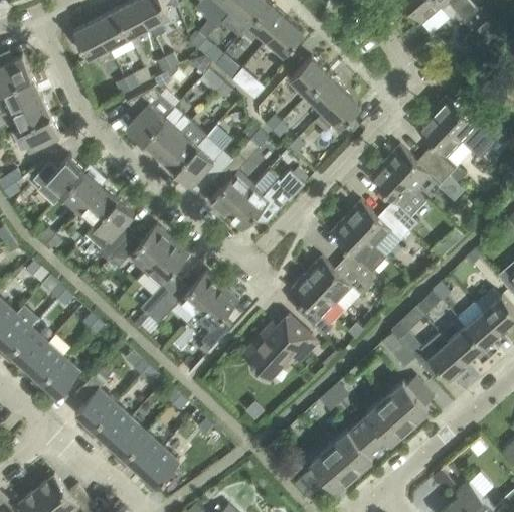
[(135,0),(134,0),(114,10),(129,37),(149,27),(135,0)]
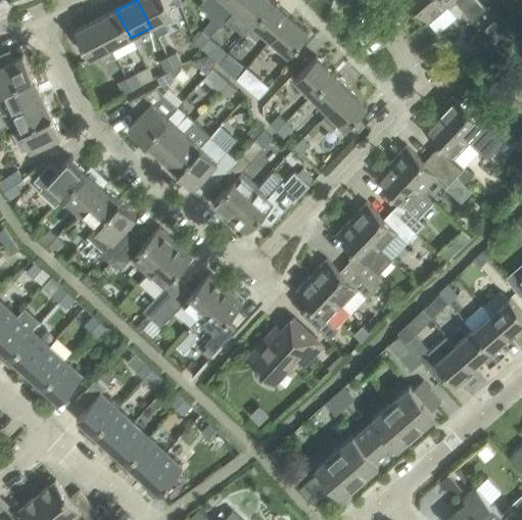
[(163,0),(137,0),(151,28),(172,16),(163,0)]
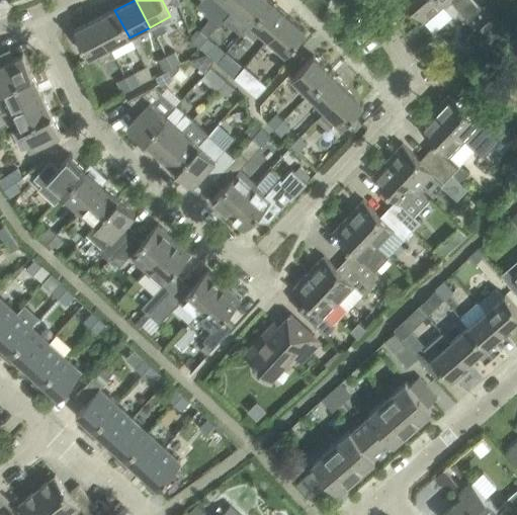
[(220,0),(232,10),(241,0),(220,0)]
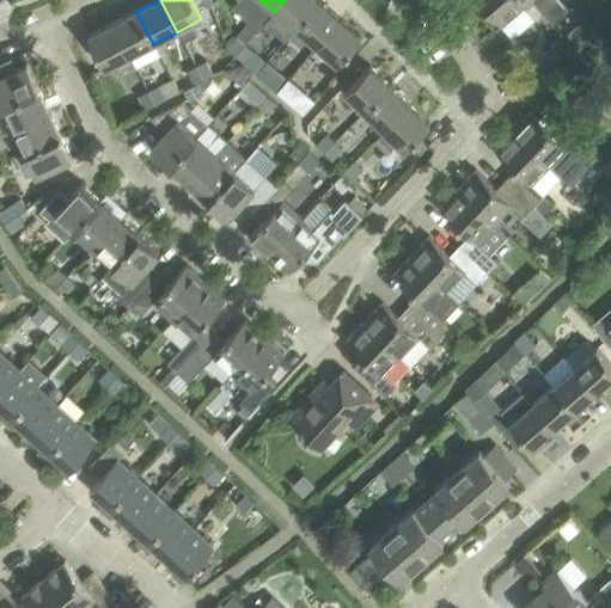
[(295,30),(319,2),(315,0),(285,0),(274,12),(295,30)]
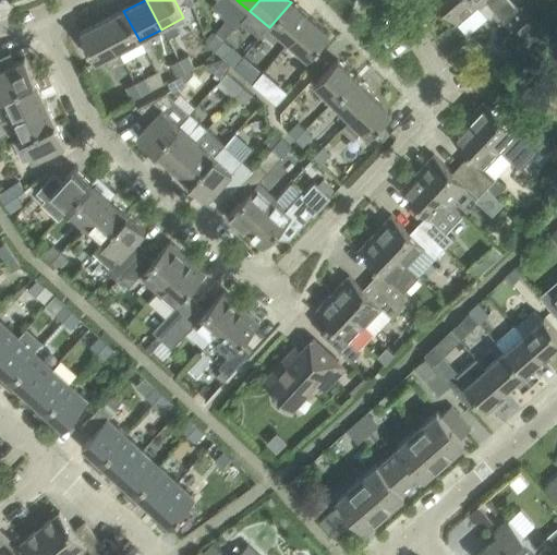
[(518,12),(507,0),(434,0),(456,25),(477,7),(480,9),(486,2),(505,23),(518,12)]
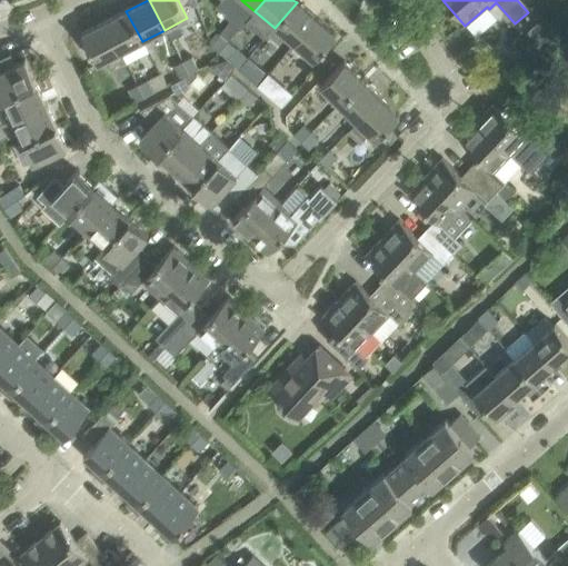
[(294,45),(316,19),(297,2),(275,28),(294,45)]
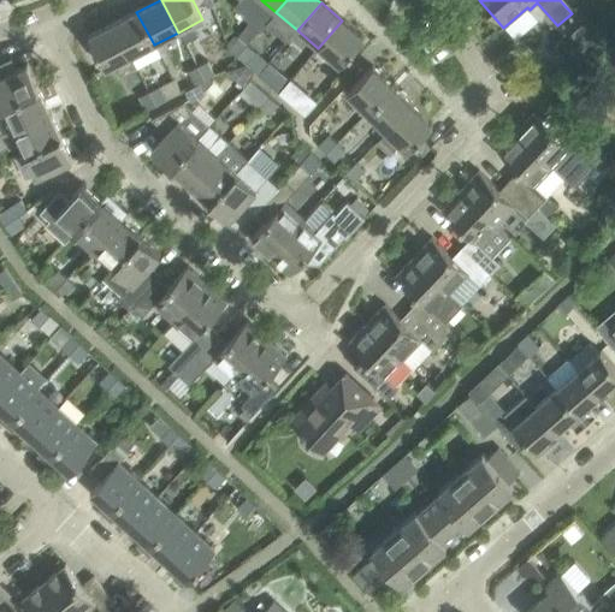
[(136,12),(112,25),(129,58),(154,45),(136,12)]
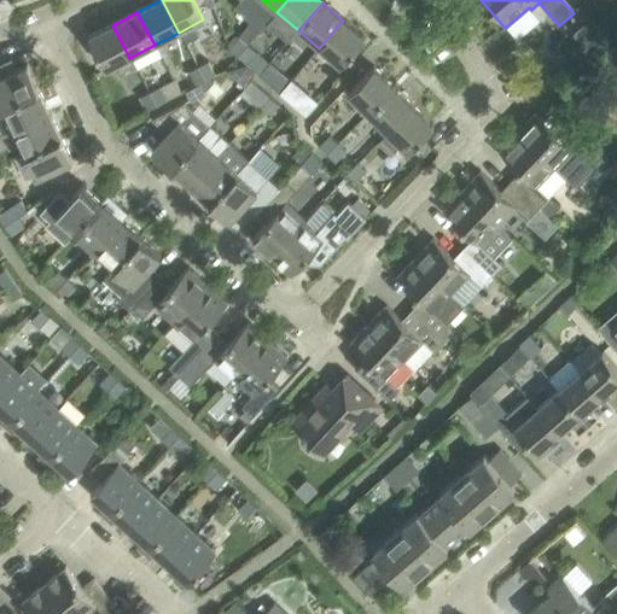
[(341,68),(365,40),(343,21),(319,48),(341,68)]
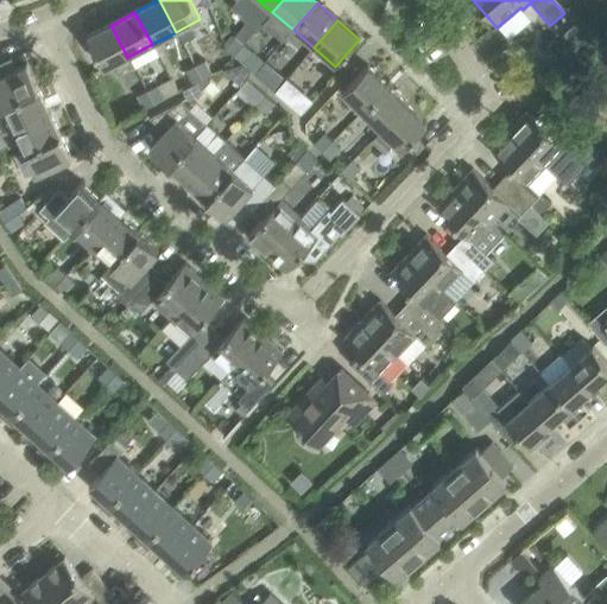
[(86,38),(103,70),(127,57),(111,25),(86,38)]
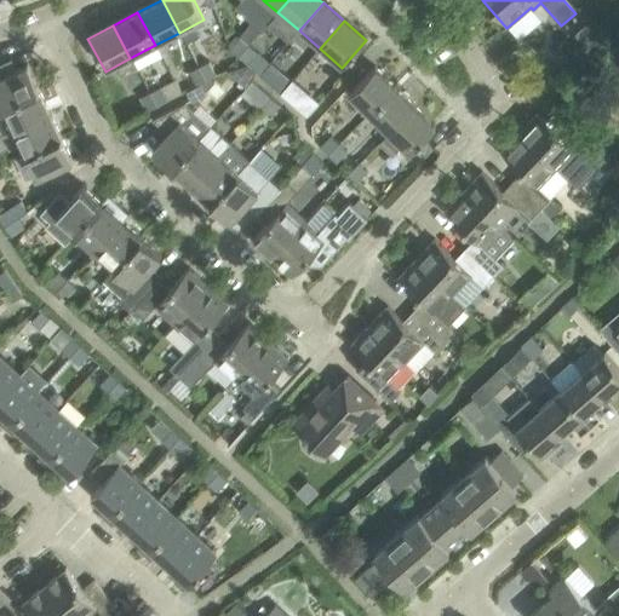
[(592,38),(586,42),(588,49),(592,55),(601,46),(592,38)]
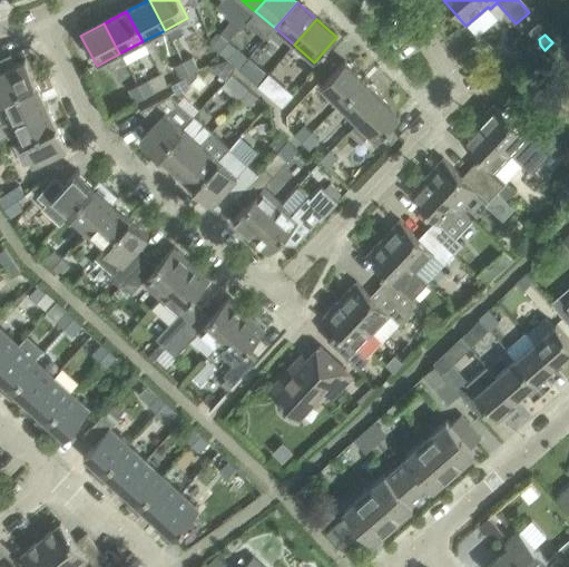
[(212,49),(219,56),(228,46),(221,39),(212,49)]
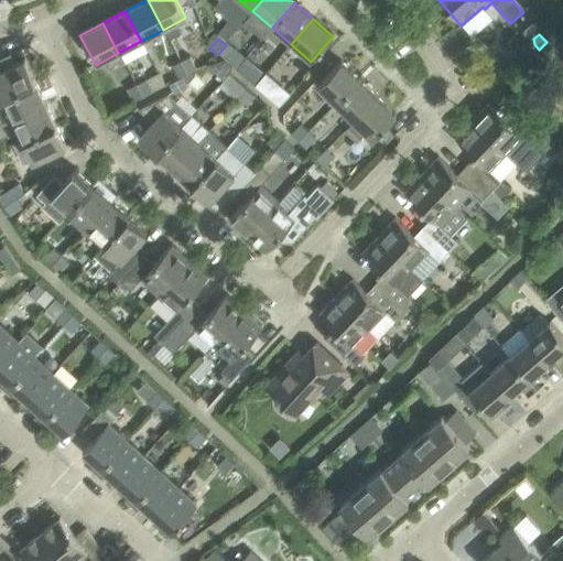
[(233,51),(226,45),(217,55),(224,61),(233,51)]
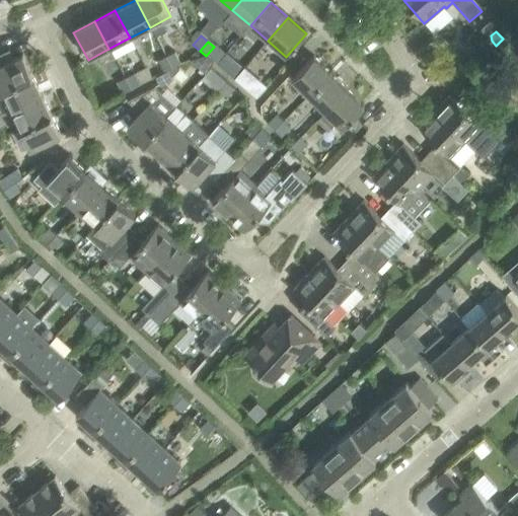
[(167,57),(173,68),(176,67),(180,65),(174,54),(167,57)]
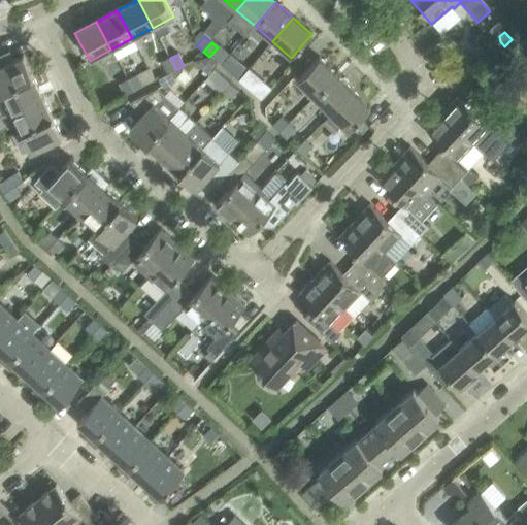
[(23,57),(0,67),(0,94),(32,78),(23,57)]
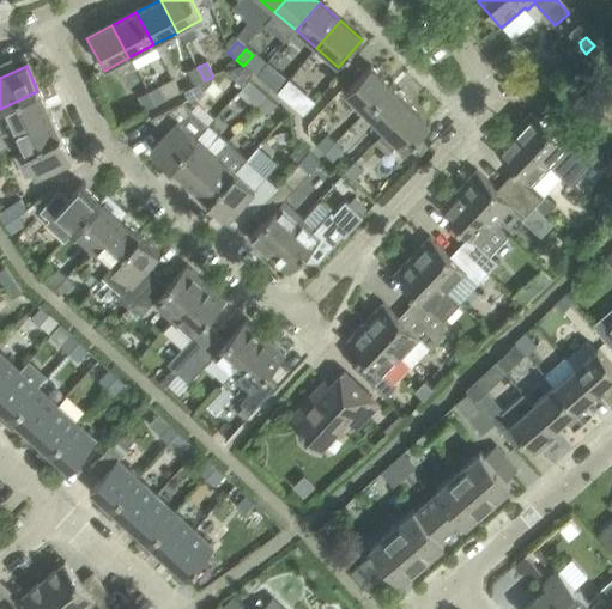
[(252,73),(243,66),(224,73),(242,89),(248,83),(252,73)]
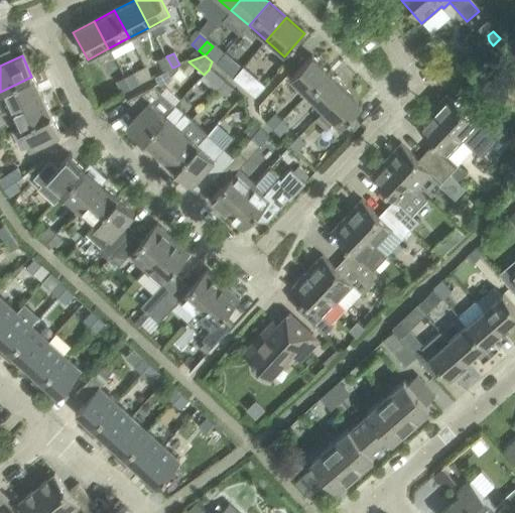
[(224,55),(216,66),(233,80),(241,70),(224,55)]
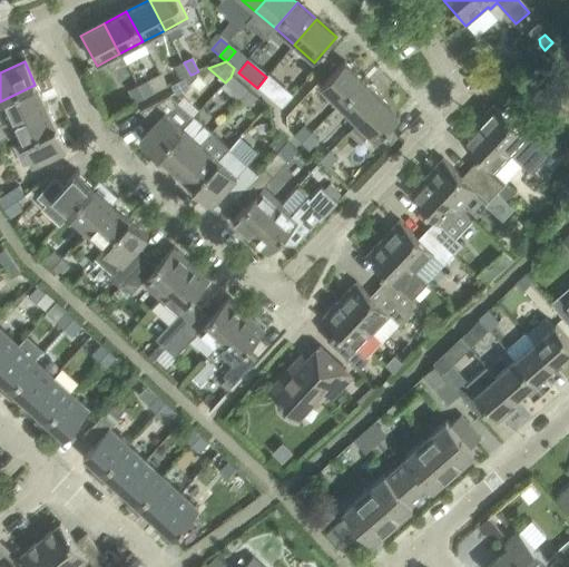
[(180,81),(183,78),(190,75),(184,62),(174,68),(180,81)]
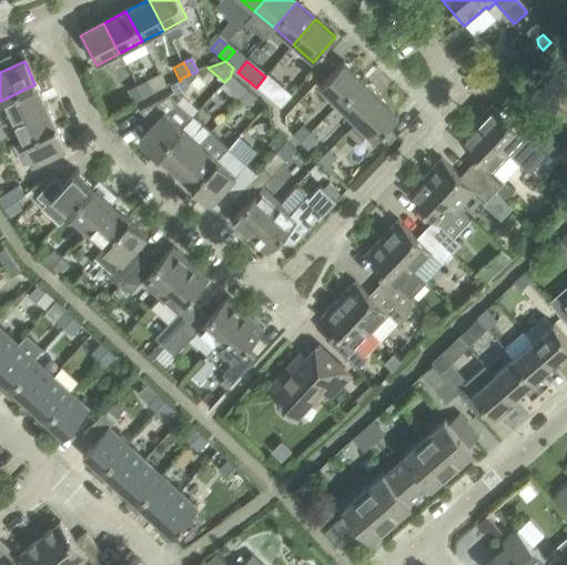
[(320,88),(337,106),(361,81),(343,63),(320,88)]
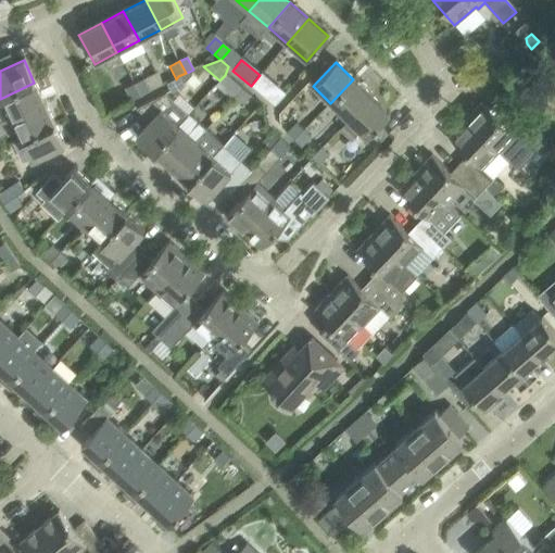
[(186,73),(178,76),(183,85),(186,83),(193,75),(189,72),(186,73)]
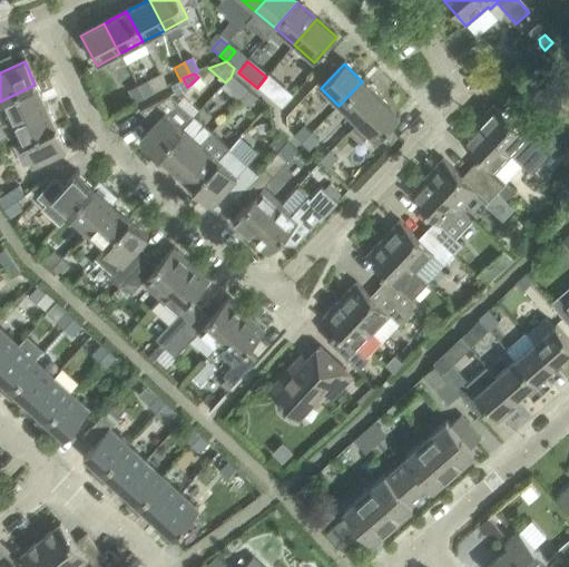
[(282,109),(292,98),(266,77),(257,88),(282,109)]
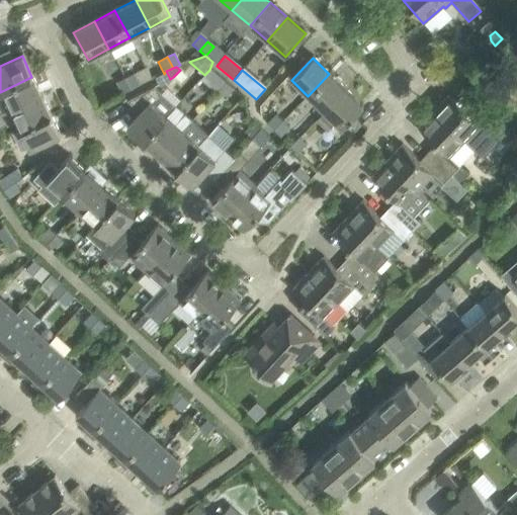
[(170,79),(166,71),(164,74),(155,78),(159,86),(171,80),(170,79)]
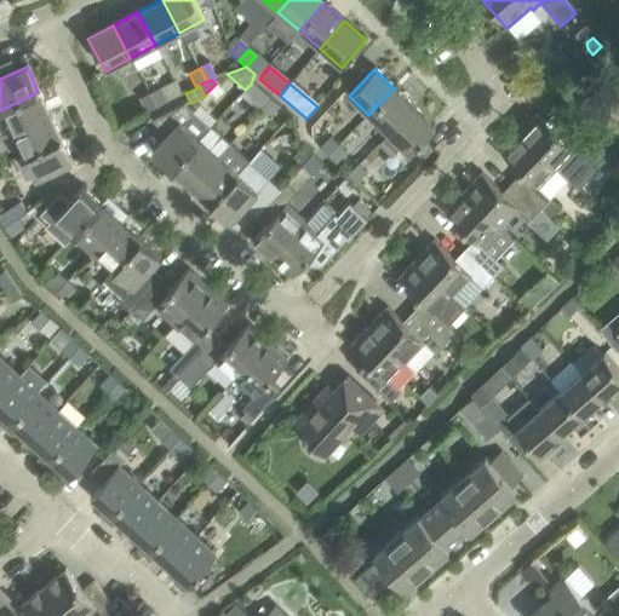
[(414,109),(394,88),(368,115),(389,134),(414,109)]
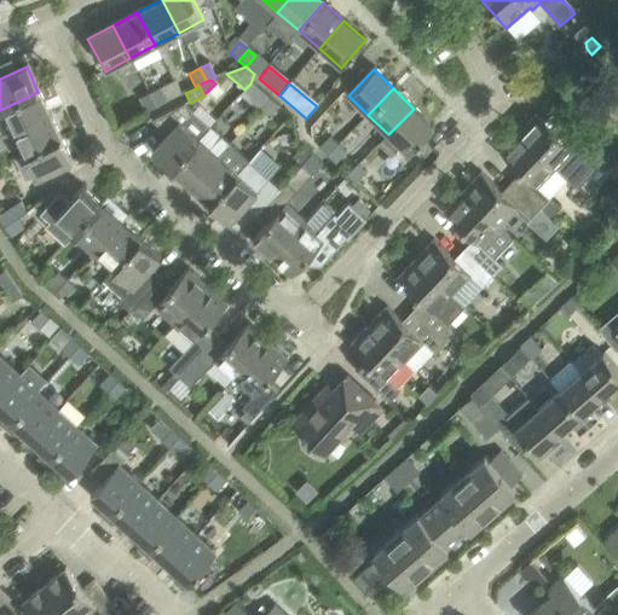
[(156,108),(166,103),(159,90),(149,94),(156,108)]
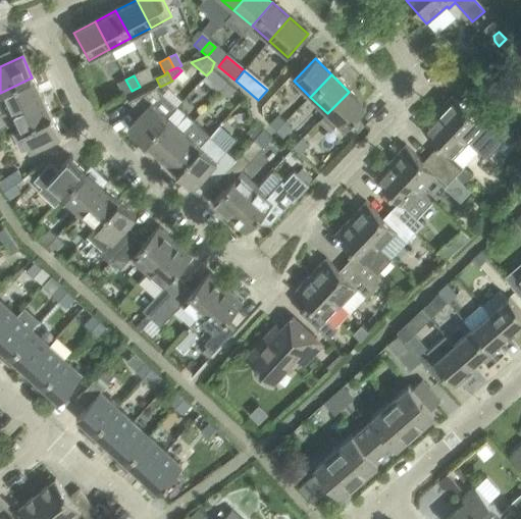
[(0,116),(41,97),(32,78),(0,93),(0,116)]
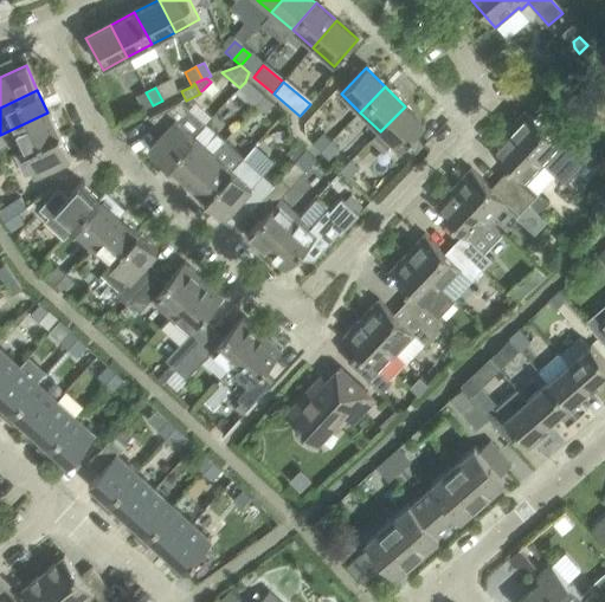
[(248,101),(256,108),(265,97),(257,90),(248,101)]
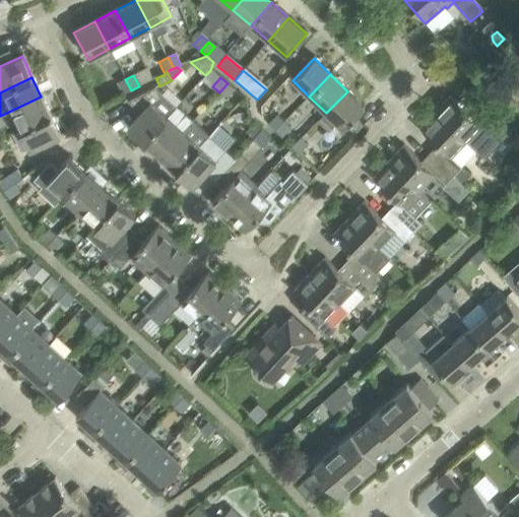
[(123,95),(131,90),(125,79),(117,84),(123,95)]
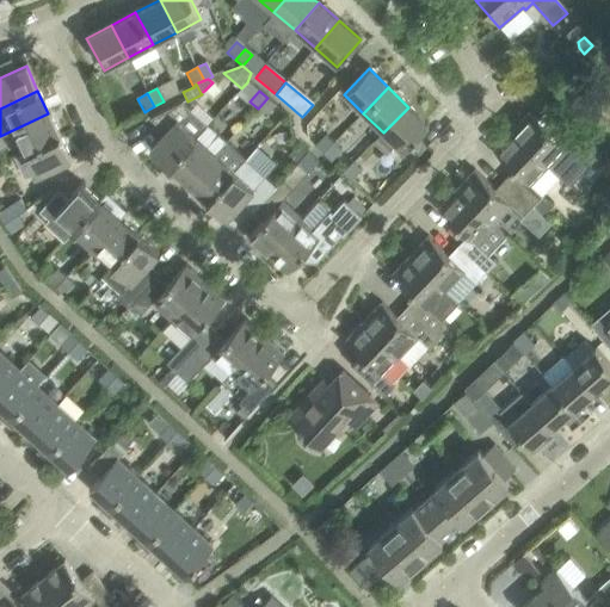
[(276,105),(267,98),(258,109),(265,116),(276,105)]
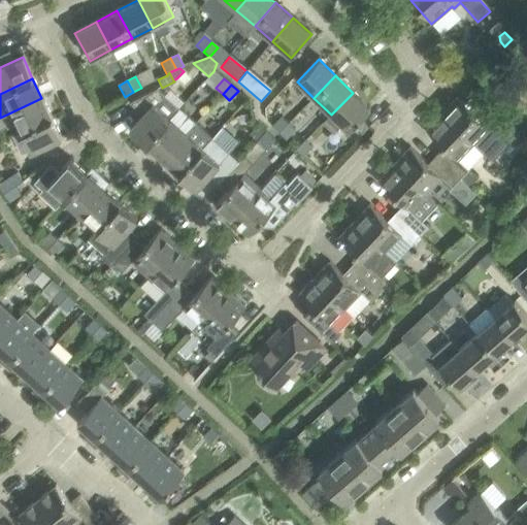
[(129,129),(145,145),(178,109),(178,108),(176,111),(162,99),(165,96),(157,89),(129,103),(141,116),(129,129)]
